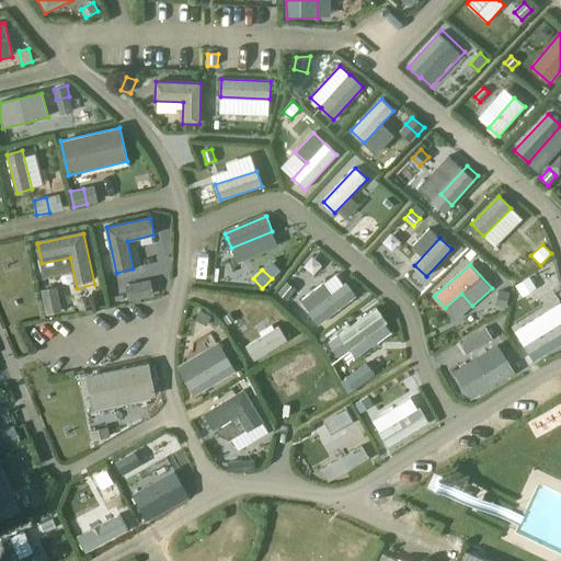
[(529,277),(515,286),(523,297),(536,288),(529,277)]
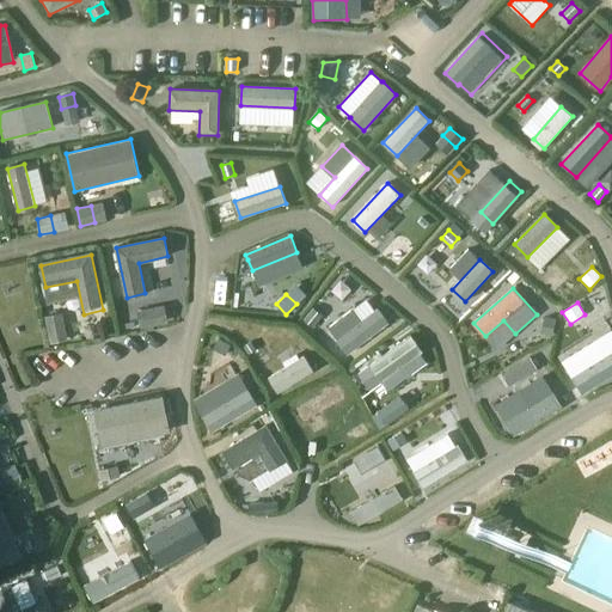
[(153,325),(150,308),(138,311),(141,328),(153,325)]
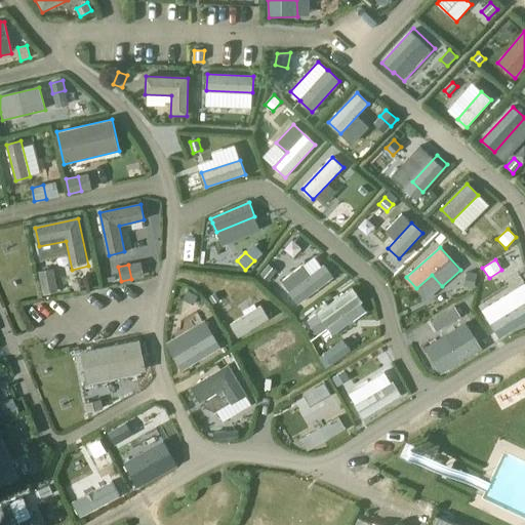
[(269,265),(260,275),(268,281),(277,271),(269,265)]
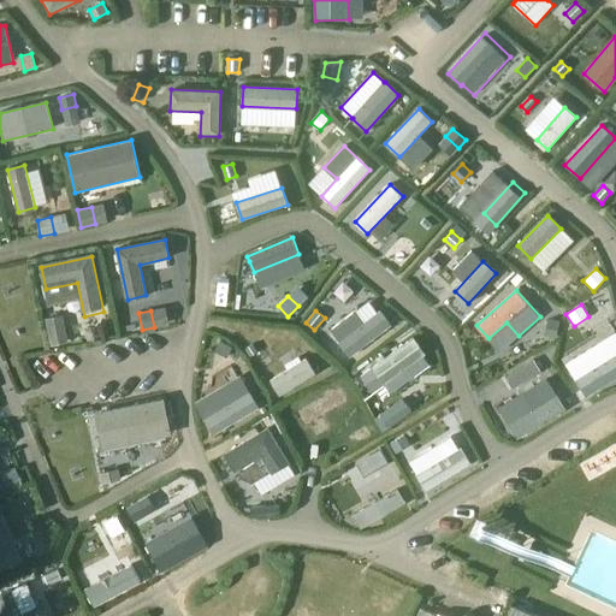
[(356,311),(331,330),(339,342),(338,342),(349,356),(390,325),(379,312),(366,321),(356,311)]
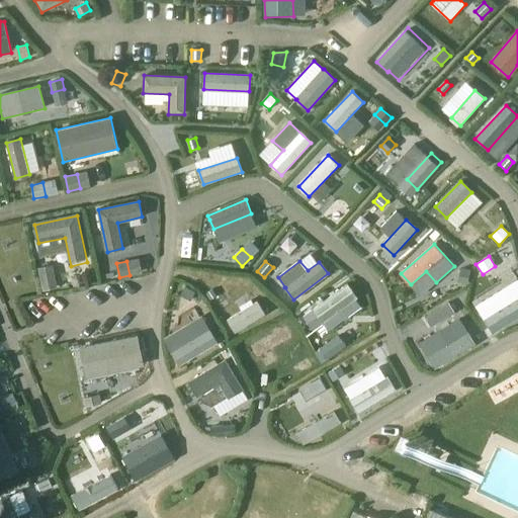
[(460,269),(458,281),(467,283),(470,271),(460,269)]
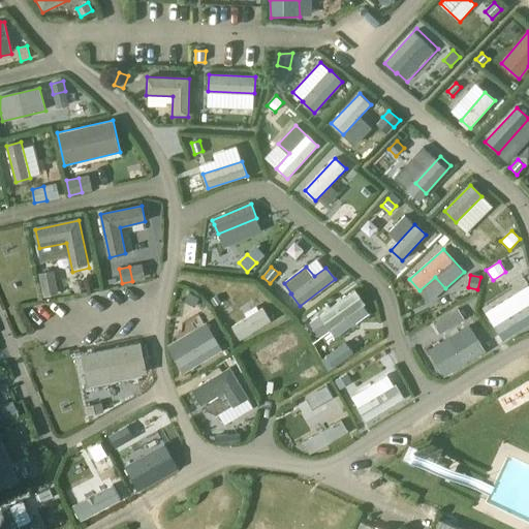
[(58,287),(42,290),(43,298),(59,293),(58,287)]
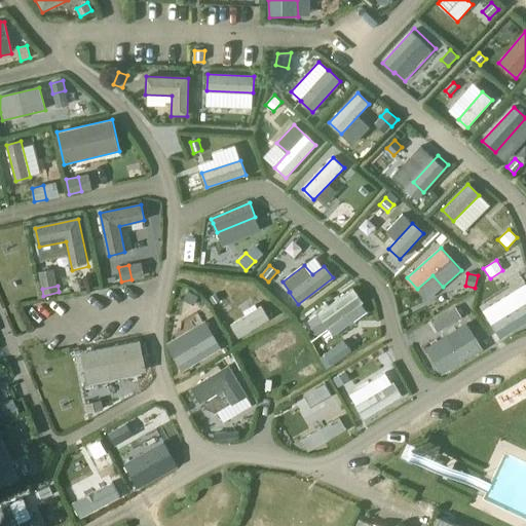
[(362,303),(351,290),(308,322),(317,334),(328,327),(334,335),(350,324),(344,315),(362,303)]
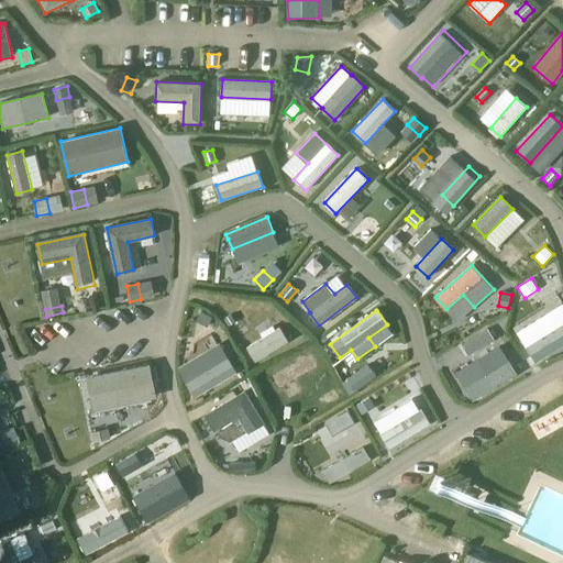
[(201,312),(196,321),(208,327),(212,318),(201,312)]
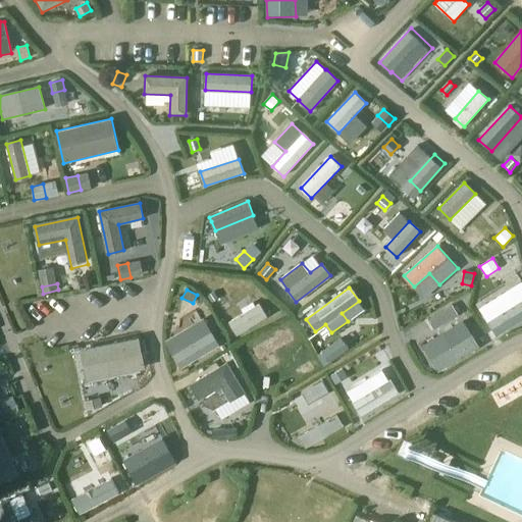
[(214,292),(208,296),(212,302),(218,299),(214,292)]
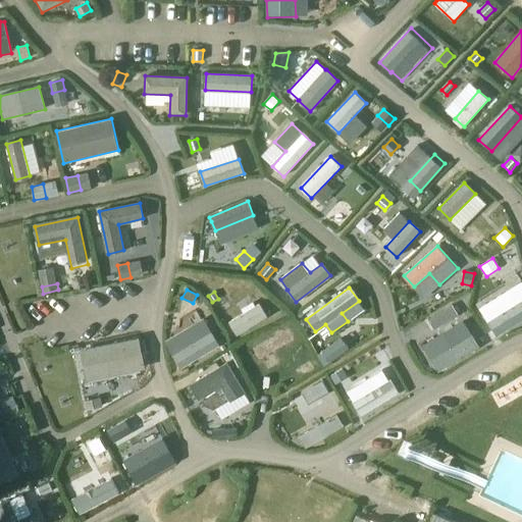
[(497,335),(521,319),(521,301),(488,322),(497,335)]
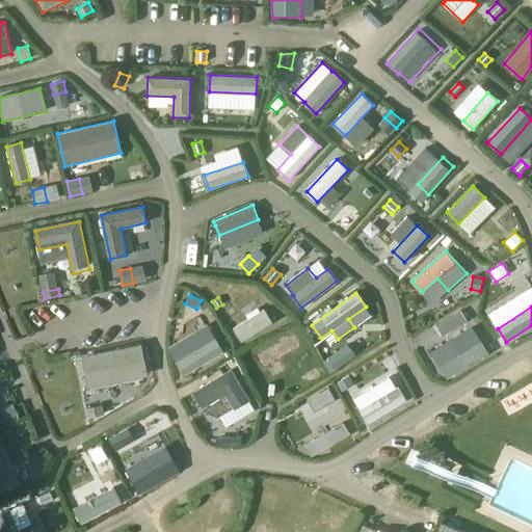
[(264,310),(234,328),(241,342),(272,322),(264,310)]
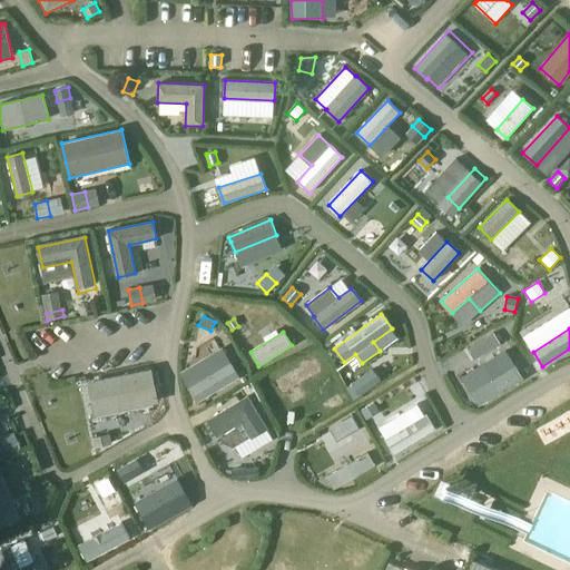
[(494,333),(483,340),(490,351),(501,344),(494,333)]
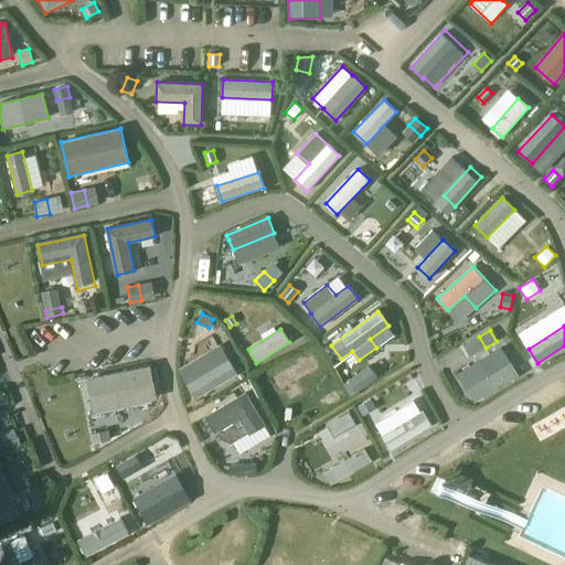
[(236,374),(220,347),(196,361),(204,374),(188,384),(195,398),(236,374)]
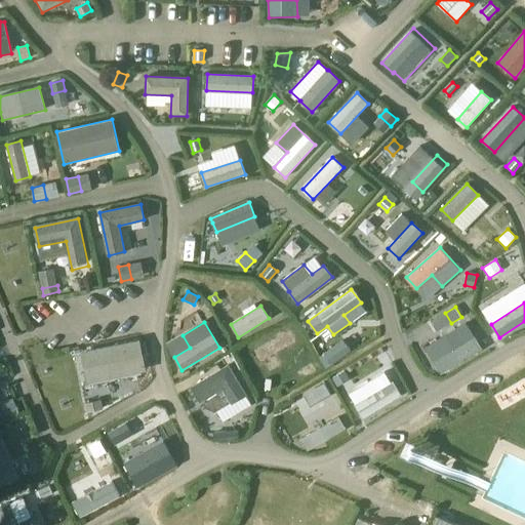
[(290,329),(251,352),(259,365),(297,342),(290,329)]
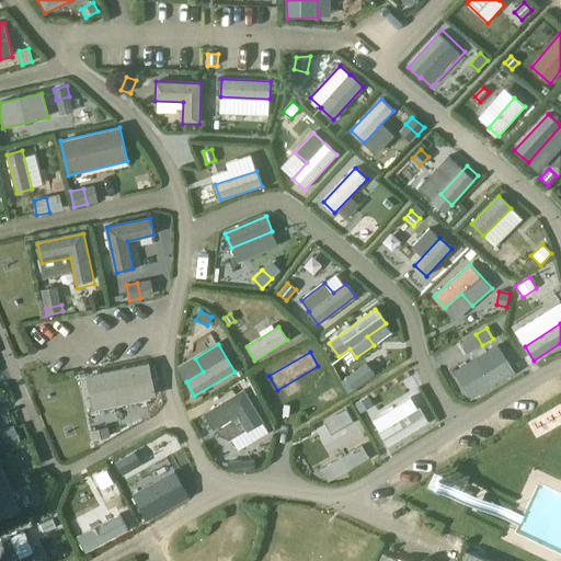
[(514,374),(506,359),(465,386),(472,399),(514,374)]
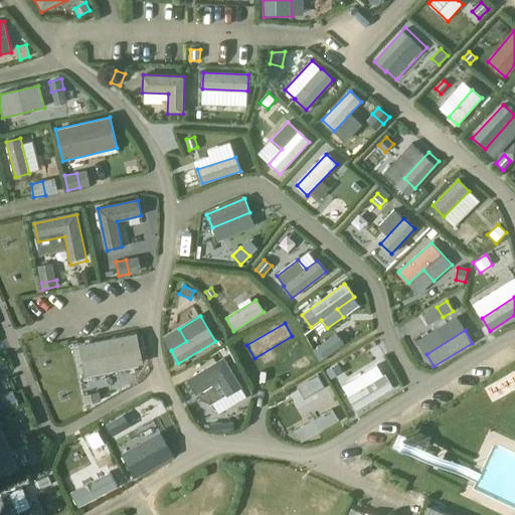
[(87,379),(147,367),(141,336),(80,349),(87,379)]
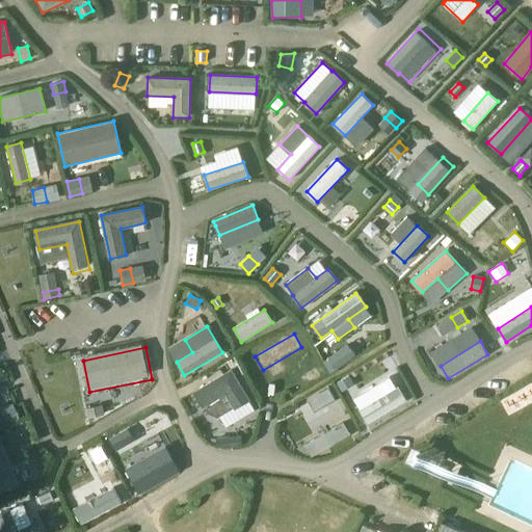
[(336,369),(345,362),(338,351),(328,358),(336,369)]
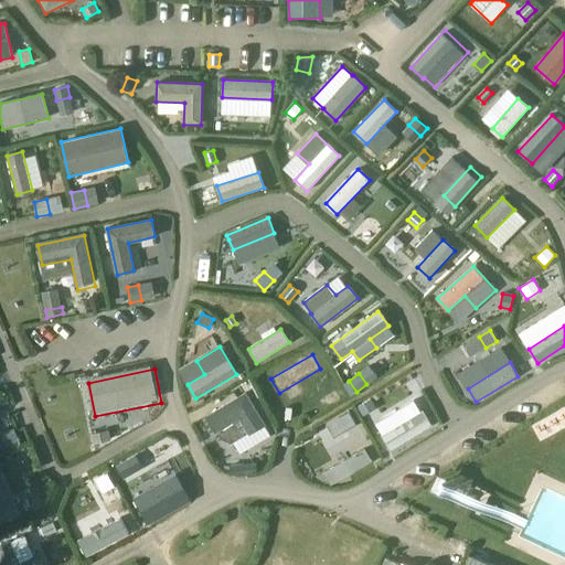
[(334,391),(322,398),(328,406),(340,400),(334,391)]
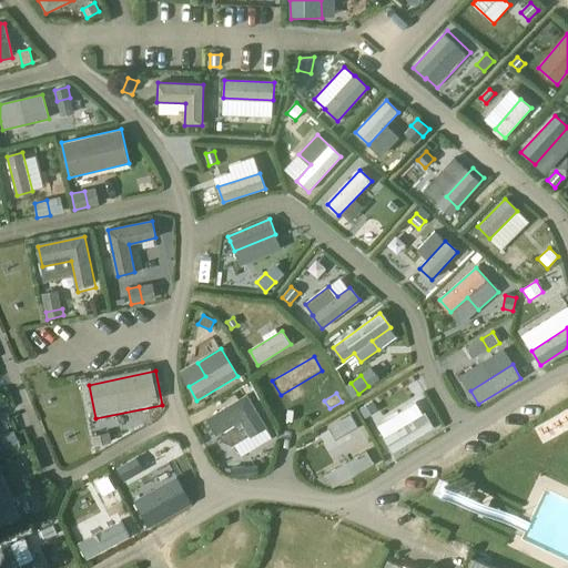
[(246,395),(209,418),(222,440),(224,439),(233,443),(234,445),(265,426),(246,395)]
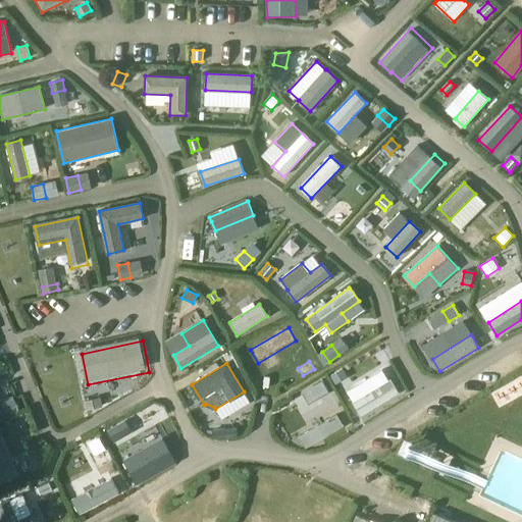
[(331,375),(335,384),(347,377),(343,369),(331,375)]
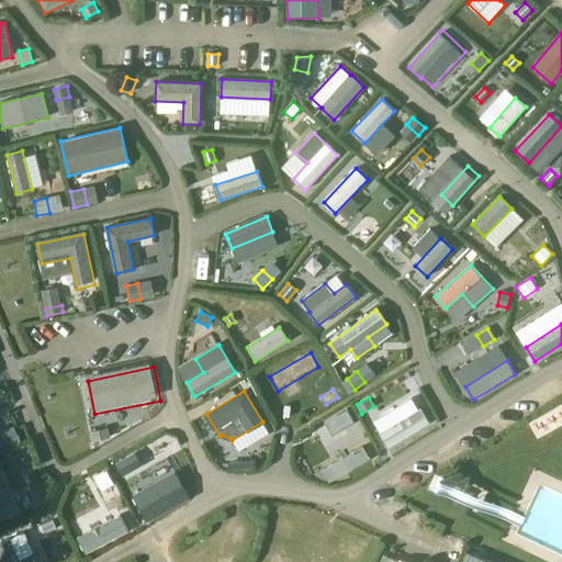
[(420,408),(379,434),(388,448),(429,423),(420,408)]
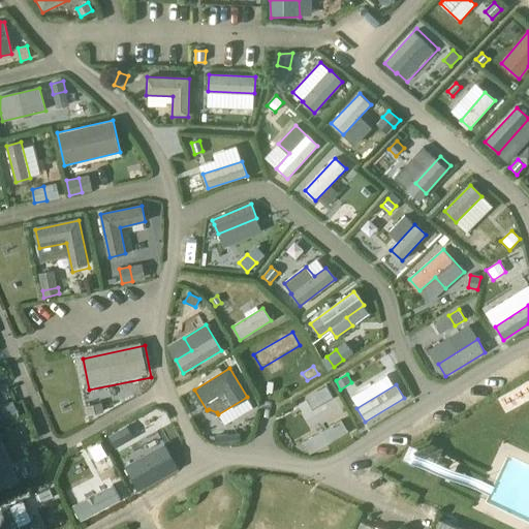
[(316,393),(323,403),(333,397),(327,386),(316,393)]
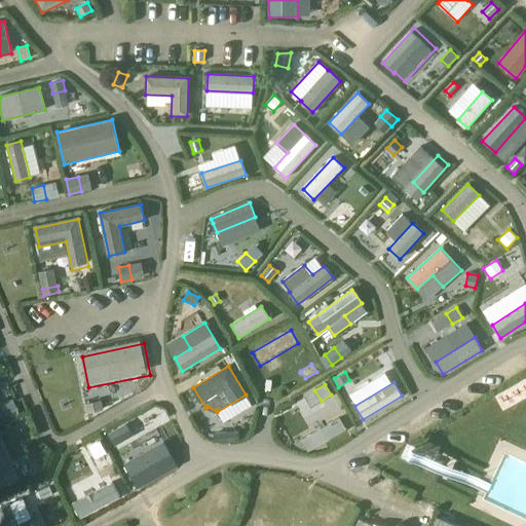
[(0,404),(4,415),(17,409),(13,399),(0,404)]
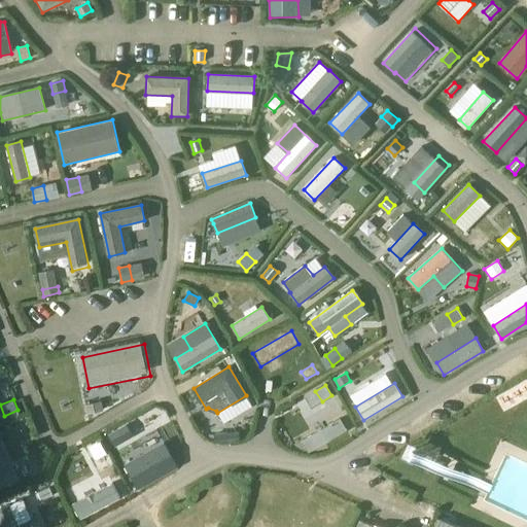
[(84,406),(86,415),(104,411),(102,401),(84,406)]
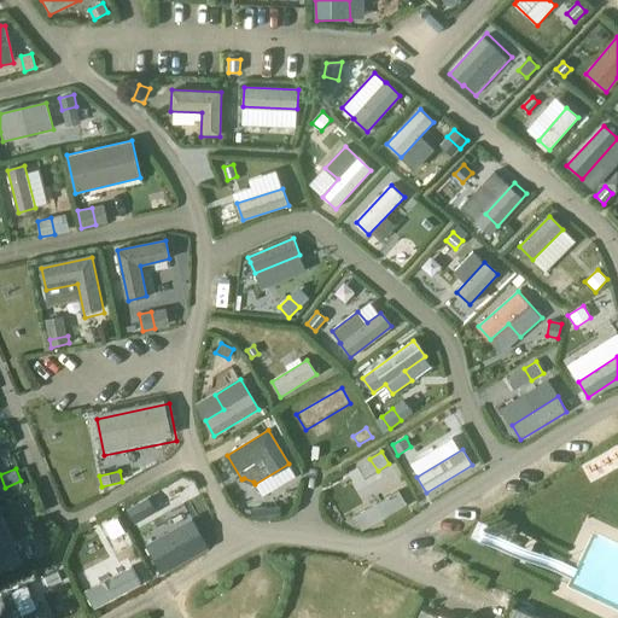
[(398,491),(355,516),(363,530),(406,505),(398,491)]
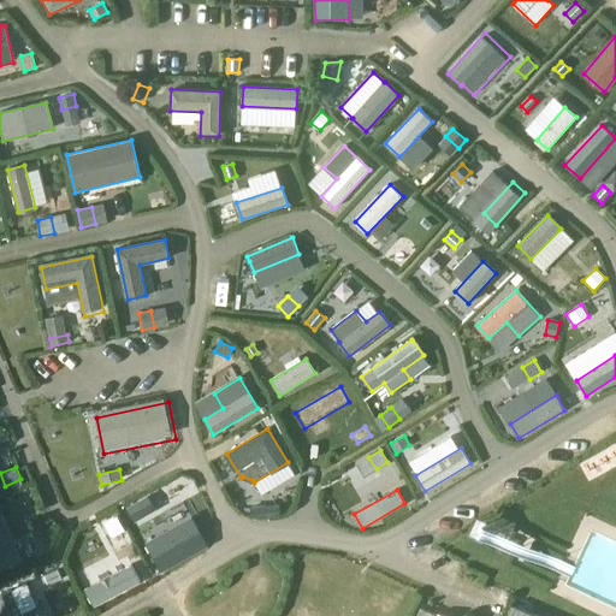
[(135,503),(126,507),(135,522),(143,517),(135,503)]
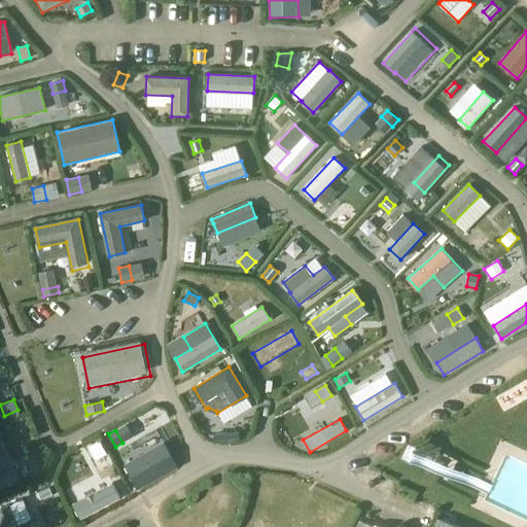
[(227,443),(226,432),(214,433),(214,444),(227,443)]
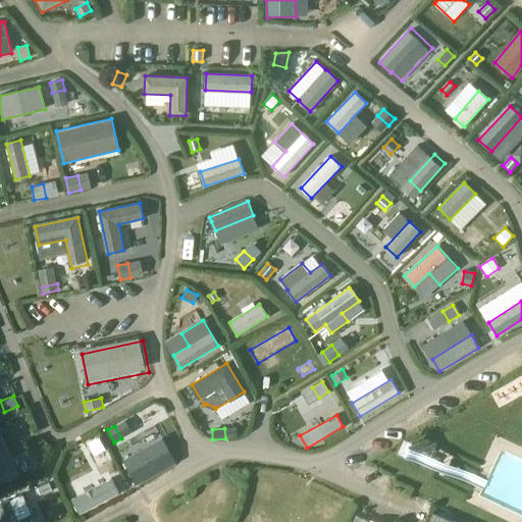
[(0,480),(14,475),(0,438),(0,480)]
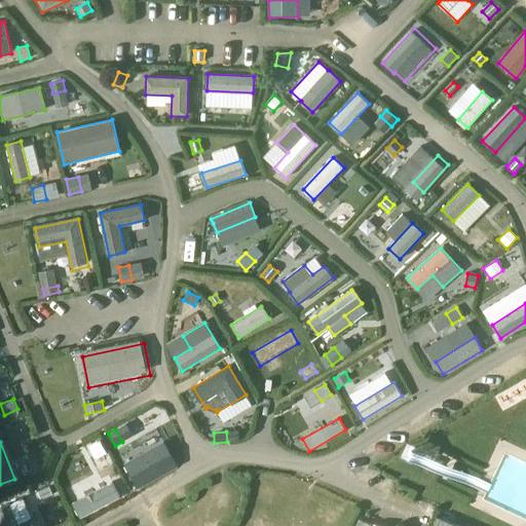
[(100,442),(90,446),(97,458),(106,453),(100,442)]
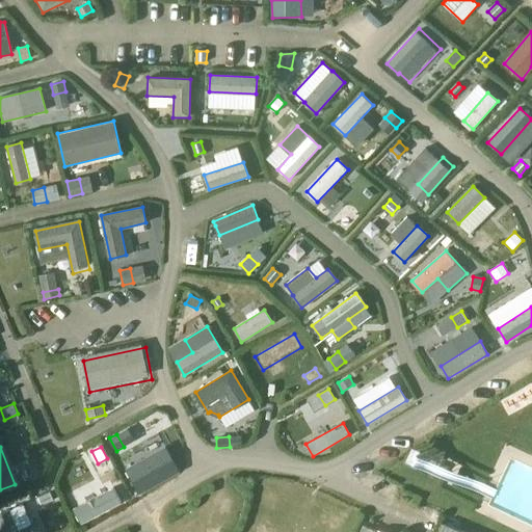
[(148,458),(127,470),(139,493),(178,471),(166,450),(149,459),(148,458)]
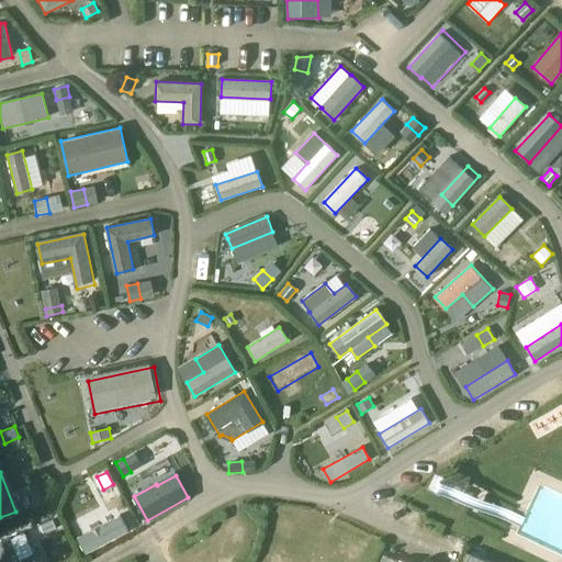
[(46,494),(37,490),(30,504),(40,508),(46,494)]
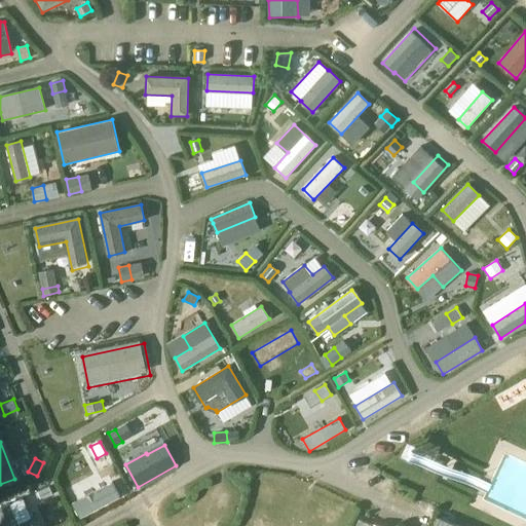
[(112,482),(73,503),(80,518),(120,497),(112,482)]
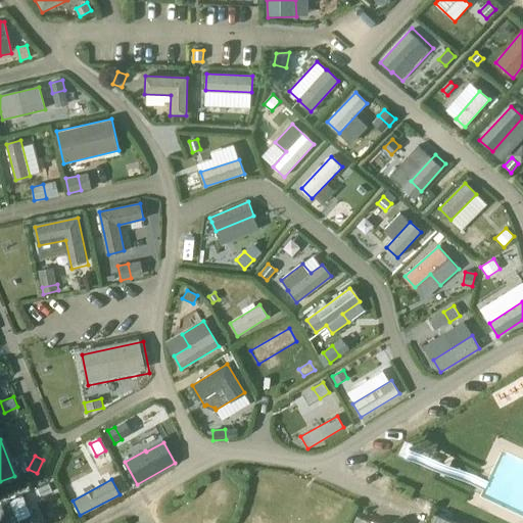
[(38,488),(41,496),(53,491),(49,484),(38,488)]
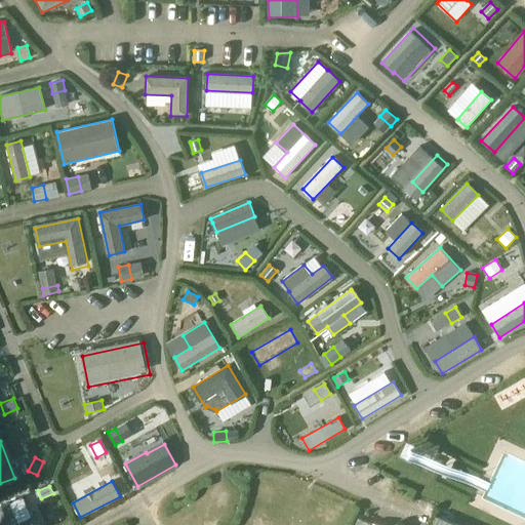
[(19,524),(9,502),(0,507),(0,521),(1,524),(19,524)]
